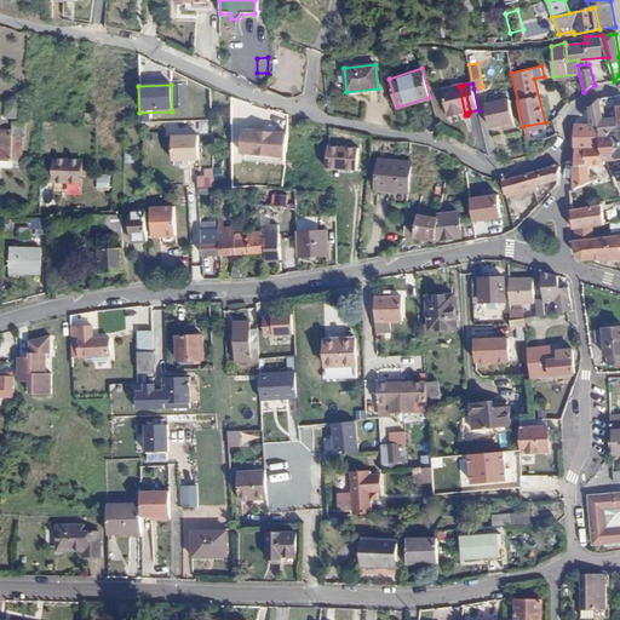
[(465,115),(459,86),(442,90),(447,119),(465,115)]
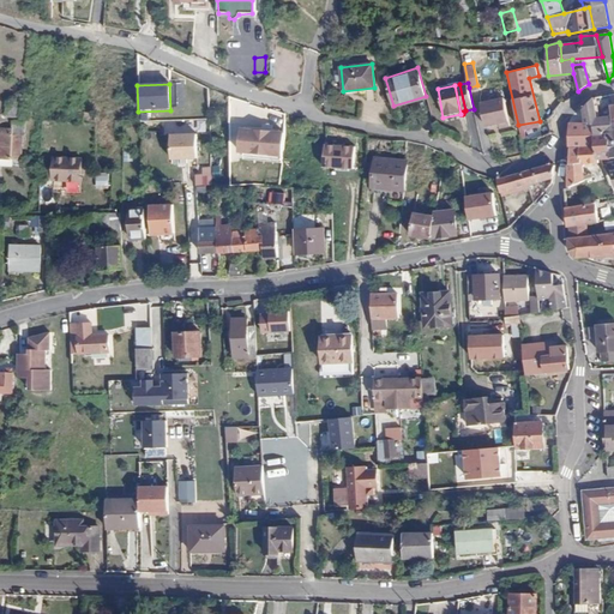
[(504,96),(483,100),(488,124),(499,121),(500,126),(511,124),(504,96)]
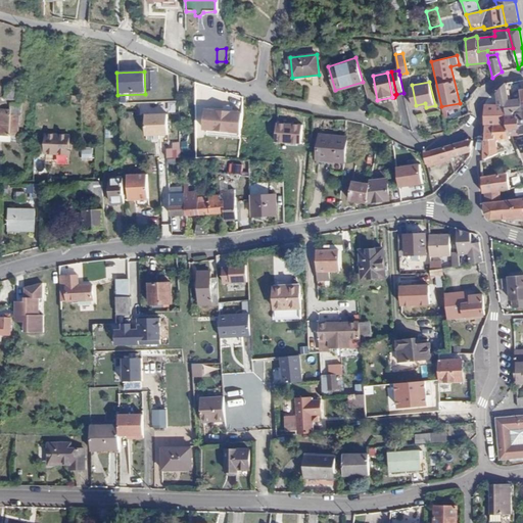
[(510,100),(507,84),(495,95),(498,104),(485,105),(484,125),(508,124),(509,136),(510,136),(511,136),(522,134),(522,89),(521,90),(522,99),(510,100)]
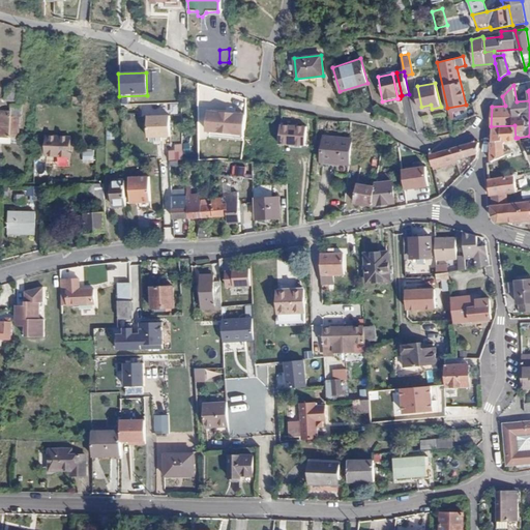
[(22,91),(5,91),(5,99),(22,100),(22,91)]
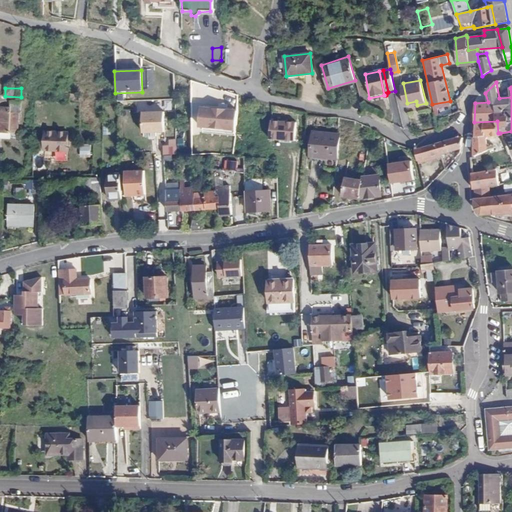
[(35,100),(34,108),(52,109),(52,101),(35,100)]
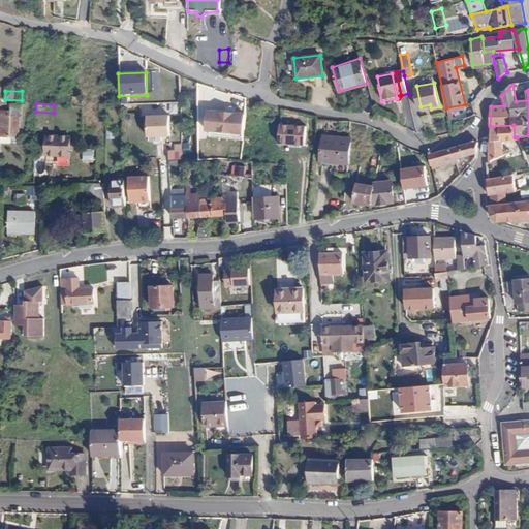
[(0,112),(0,115),(0,114),(0,135),(19,136),(20,116),(21,116),(22,104),(11,104),(11,111),(0,110),(0,112)]
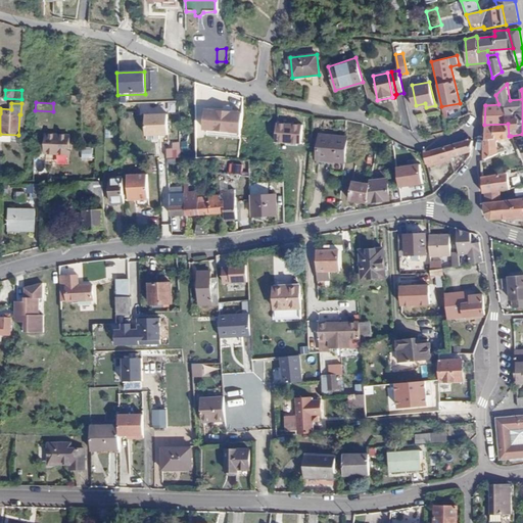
[(243,112),(206,109),(204,128),(209,128),(241,131),(243,112)]
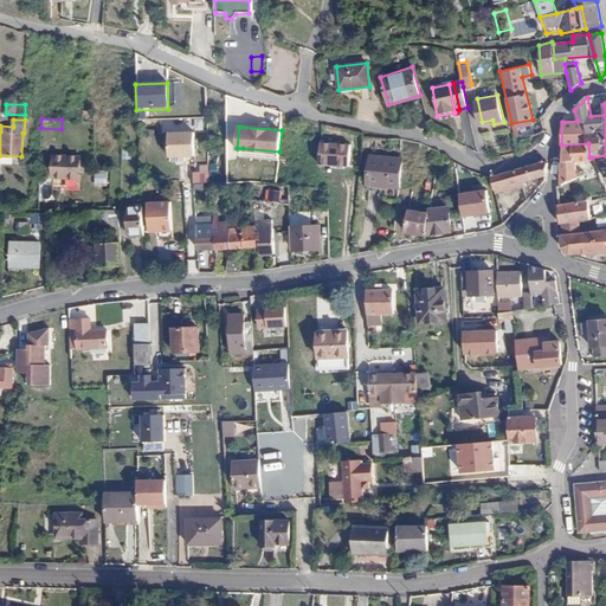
[(194,140),(169,141),(171,165),(195,163),(194,140)]
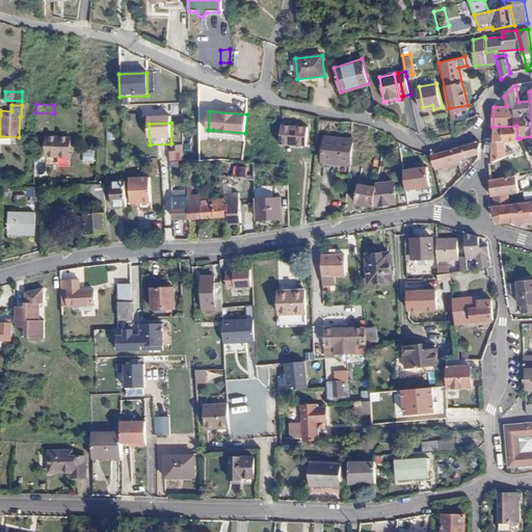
[(308,126),(283,125),(281,143),(307,145),(308,126)]
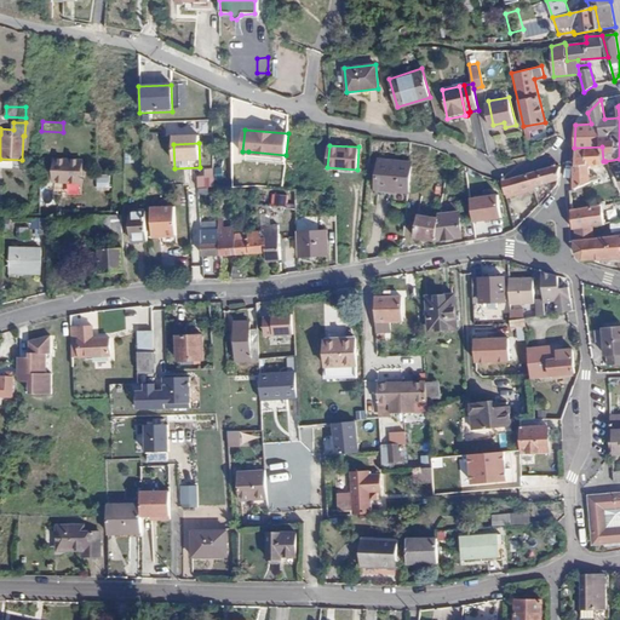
[(602,147),(574,148),(575,166),(574,166),(575,189),(592,181),(592,183),(595,182),(596,185),(600,184),(597,179),(598,179),(597,176),(591,178),(589,166),(604,165),(604,161),(603,161),(602,147)]
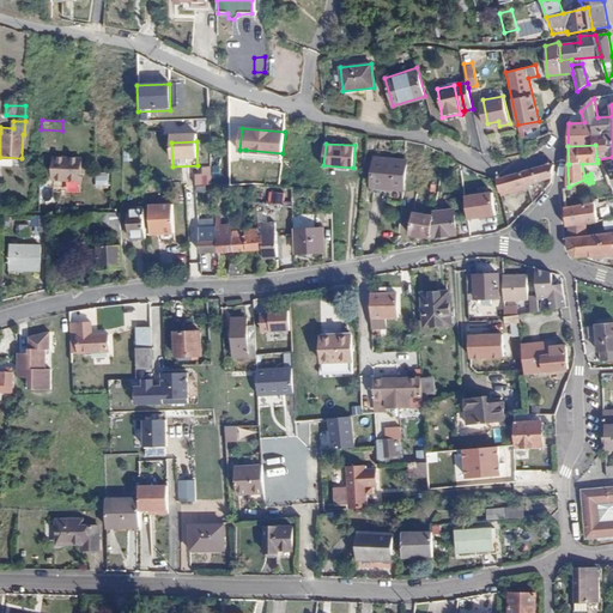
[(246,150),(244,158),(283,162),(283,153),(246,150)]
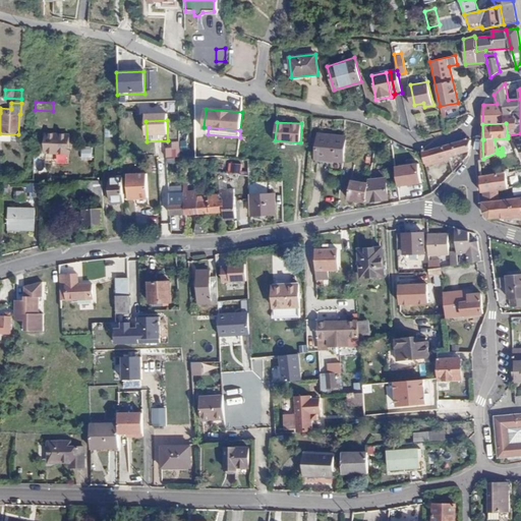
[(112,128),(104,128),(105,137),(113,137),(112,128)]
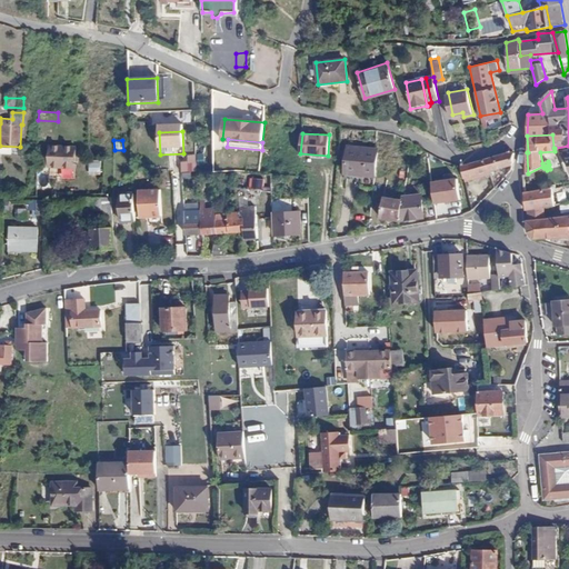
[(373,178),(377,152),(348,150),(346,176),(373,178)]
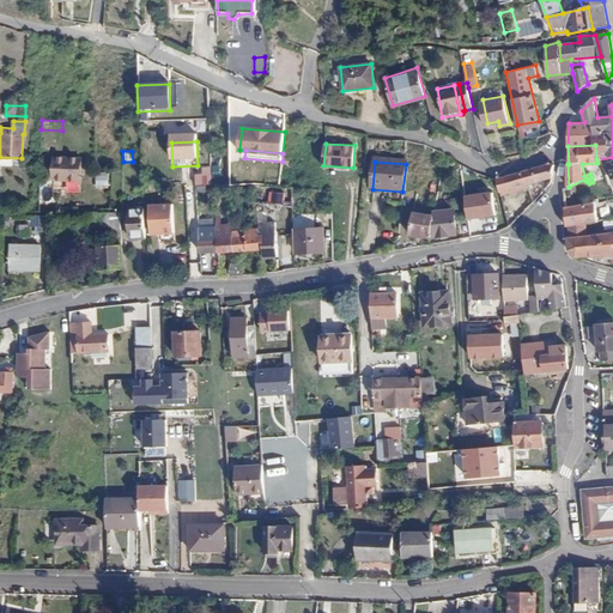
[(65,170),(53,170),(53,180),(80,180),(80,163),(65,163),(65,170)]
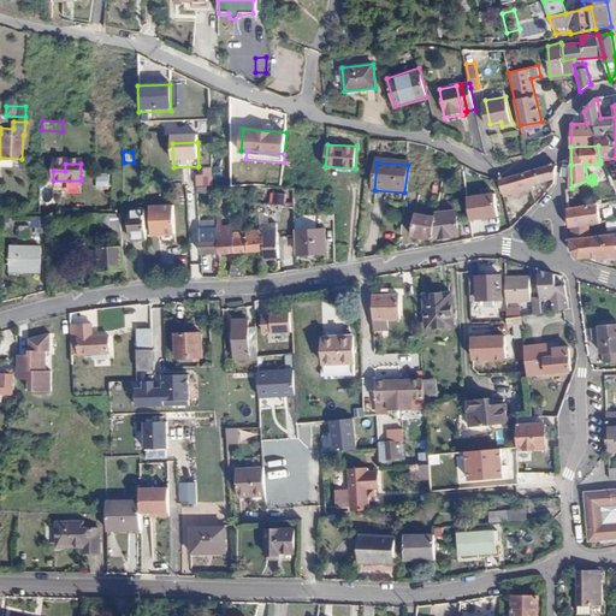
[(554,164),(499,179),(502,194),(554,179),(556,166),(554,164)]
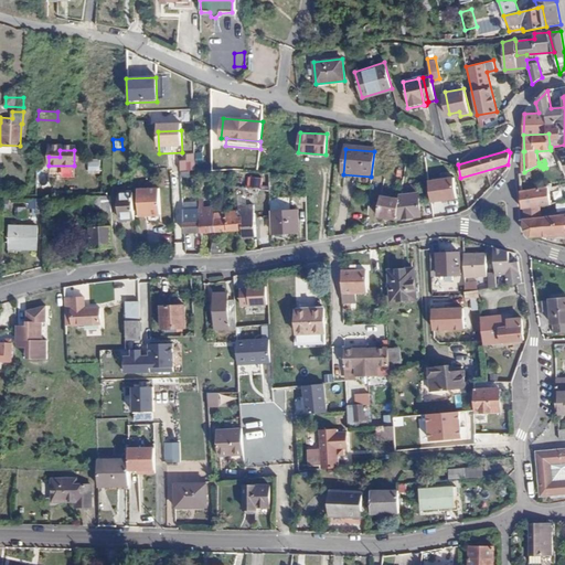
[(185,153),(187,160),(179,161),(180,171),(194,170),(193,153),(185,153)]
